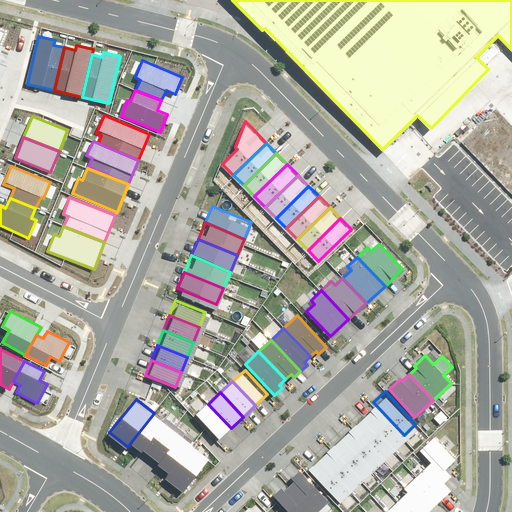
[(404,435),(373,402),(362,413),(393,445),(404,435)]
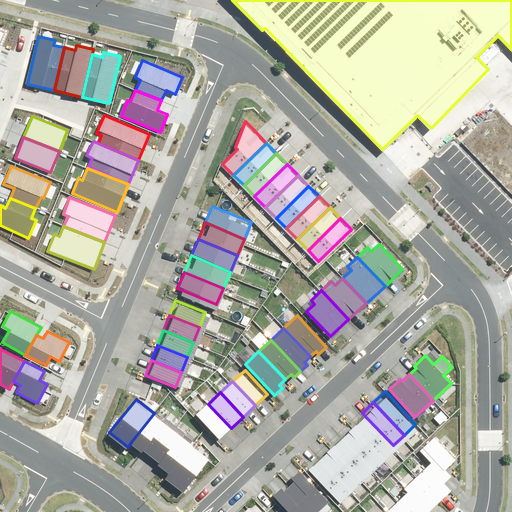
[(231,428),(208,404),(196,415),(219,439),(231,428)]
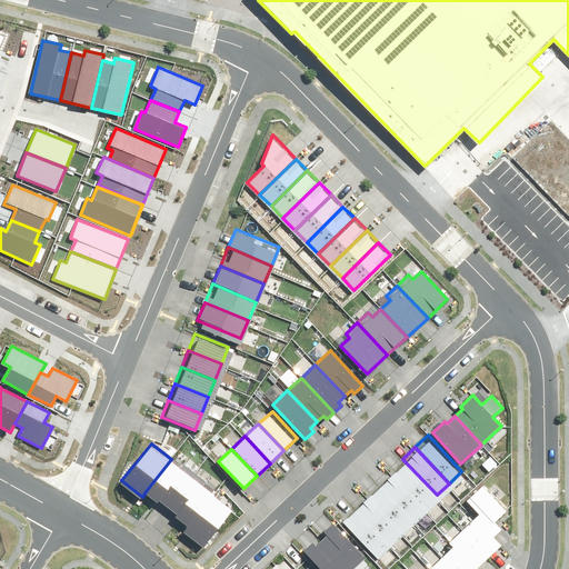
[(171,459),(146,491),(159,501),(161,498),(169,503),(195,471),(175,456),(171,459)]
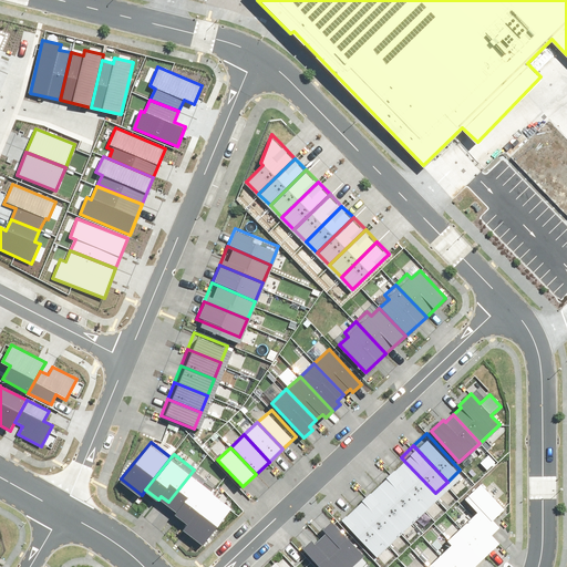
[(435,493),(401,457),(389,468),(423,505),(435,493)]
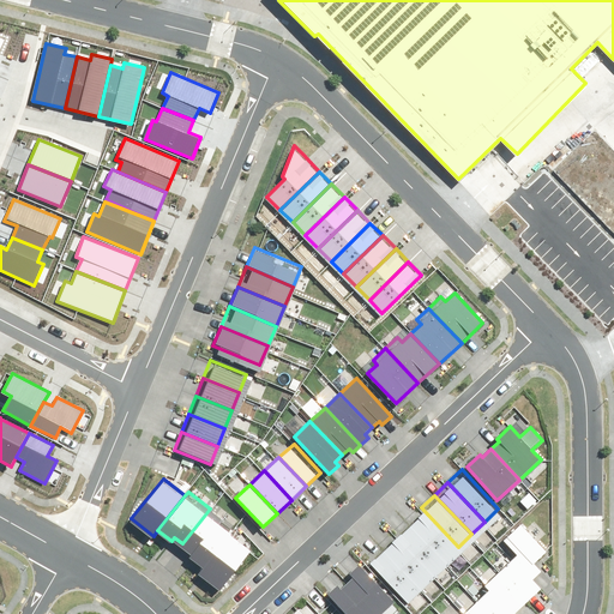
[(458,547),(421,507),(408,521),(445,560),(458,547)]
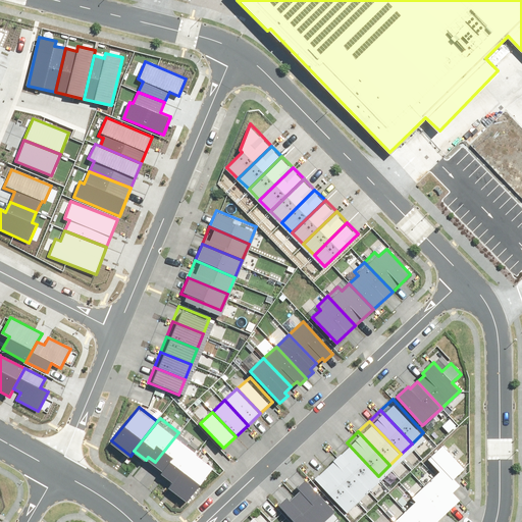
[(178,432),(155,462),(162,468),(160,471),(171,479),(195,451),(197,447),(178,432)]
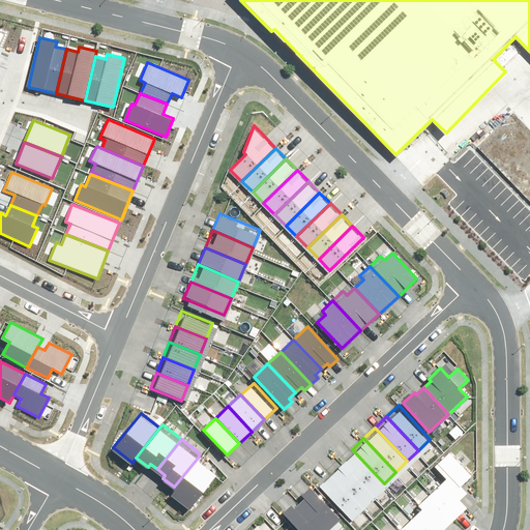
[(384,483),(352,449),(340,461),(373,494),(384,483)]
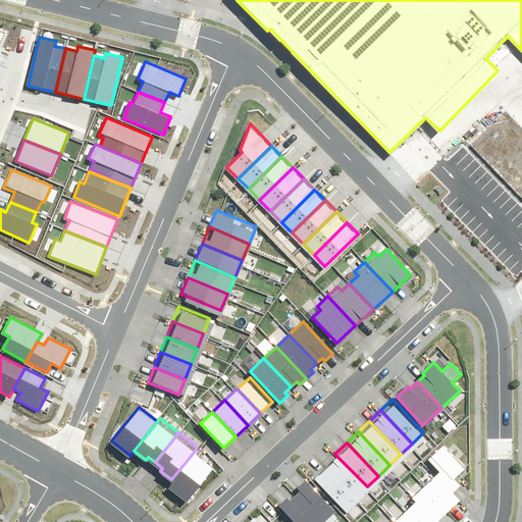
[(436,473),(452,489),(460,482),(454,476),(465,467),(444,444),(429,457),(441,469),(436,473)]
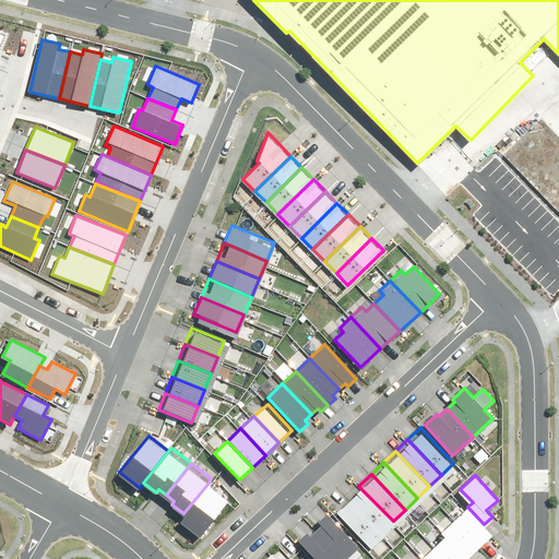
[(209,483),(183,513),(180,518),(200,534),(228,498),(209,483)]
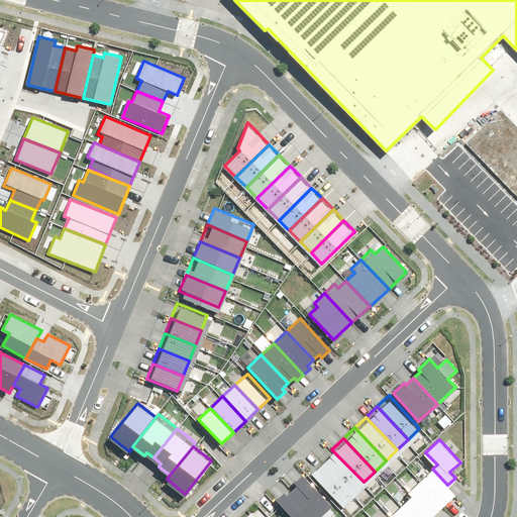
[(364,482),(331,449),(320,459),(352,493),(364,482)]
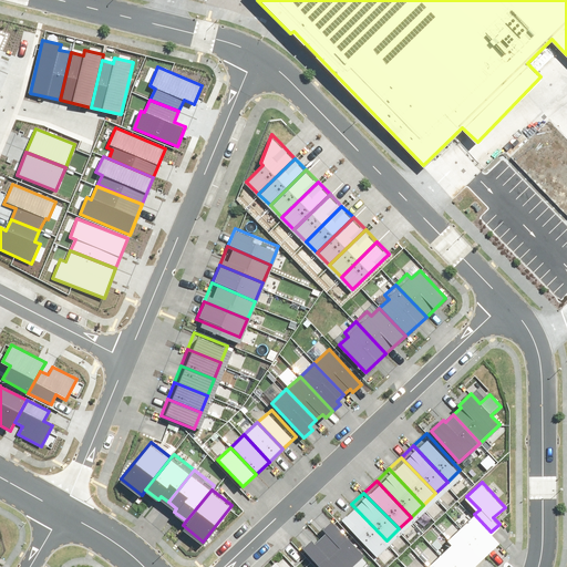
[(387,540),(351,504),(339,516),(374,552),(387,540)]
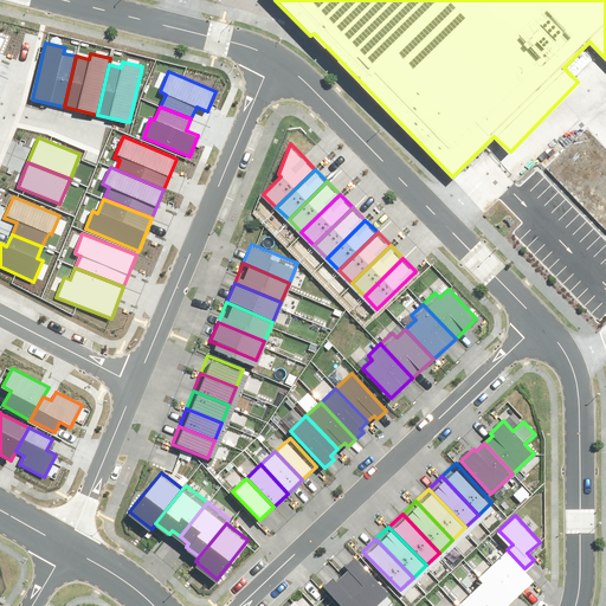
[(507,549),(495,561),(521,588),(533,578),(524,568),(507,549)]
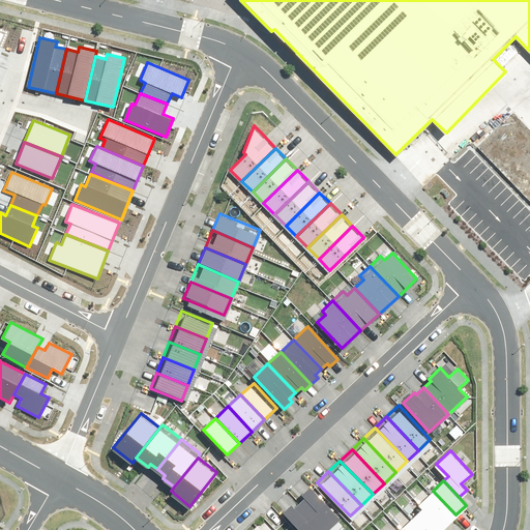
[(304,495),(298,500),(326,529),(341,517),(312,484),(302,493),(304,495)]
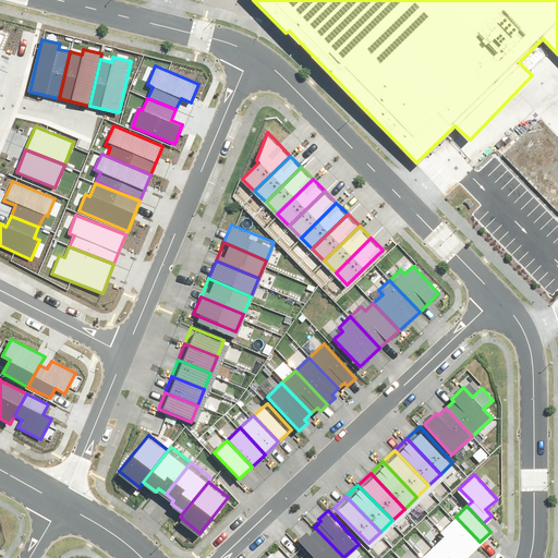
[(446,534),(465,555),(480,542),(456,517),(441,530),(446,534)]
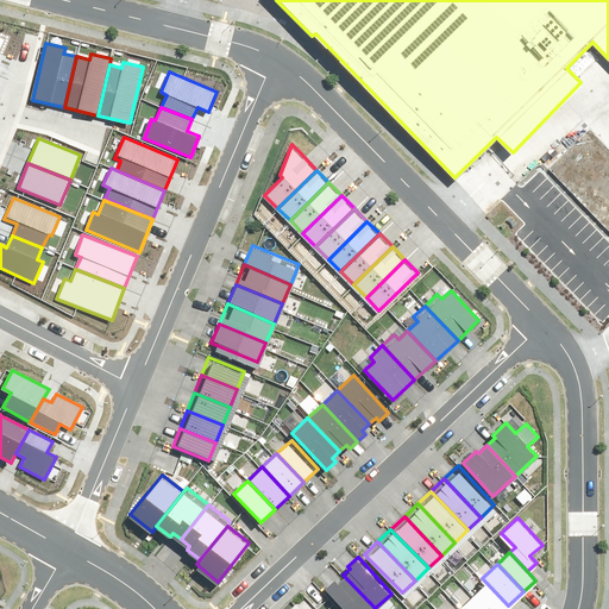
[(326,586),(346,608),(374,608),(375,608),(343,575),(338,579),(336,577),(326,586)]
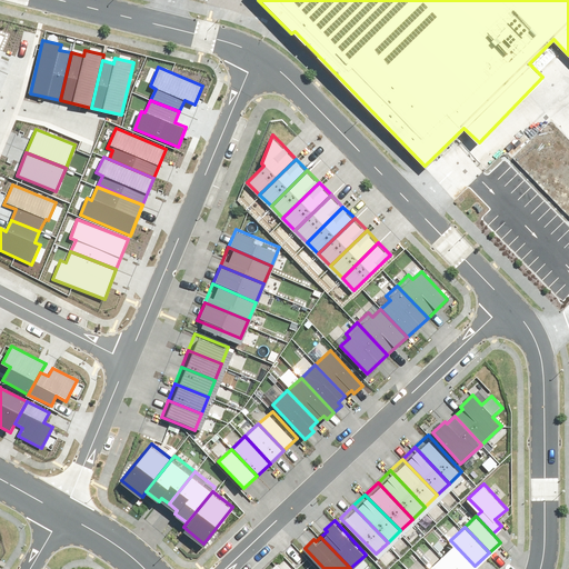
[(477,568),(475,566),(455,545),(442,556),(455,568),(477,568)]
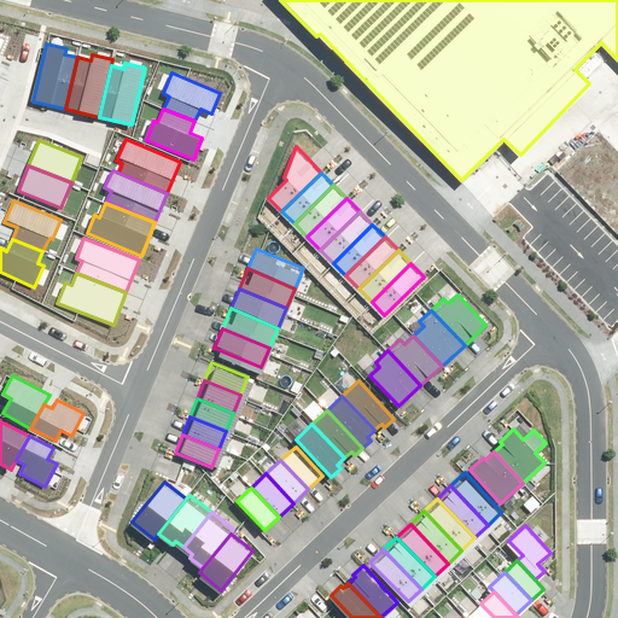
[(494,617),(481,604),(468,614),(471,617),(494,617)]
